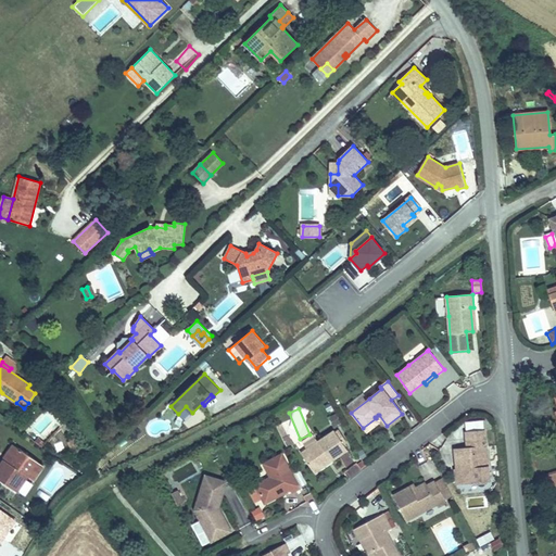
[(340,424),(337,416),(330,419),(335,427),(340,424)]
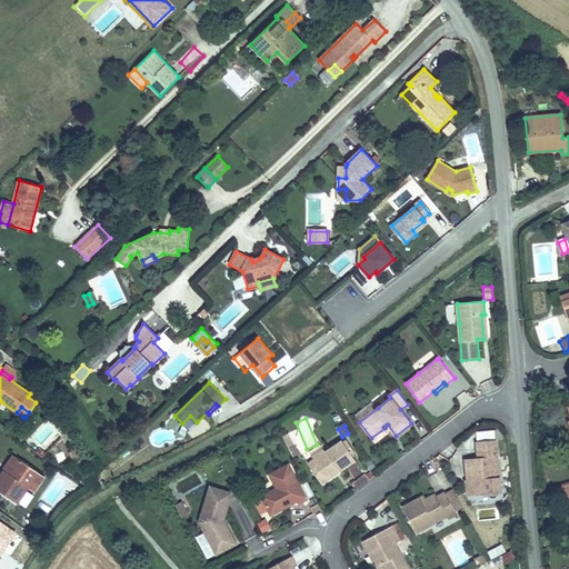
[(388,432),(385,428),(371,438),(375,441),(388,432)]
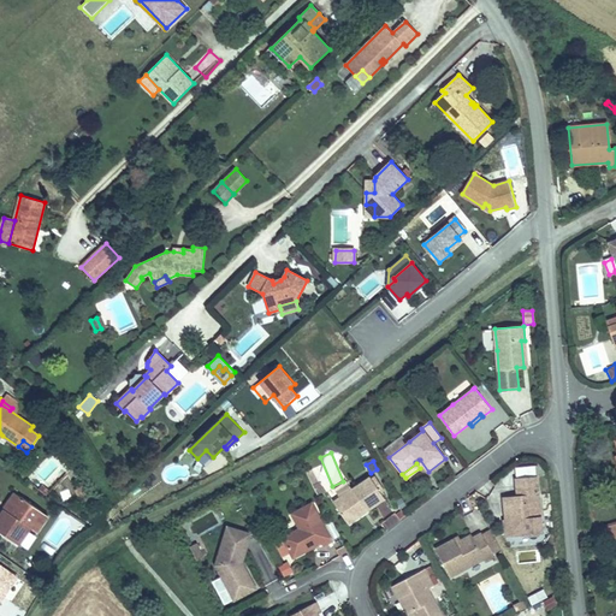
[(311,471),(306,474),(318,493),(323,490),(311,471)]
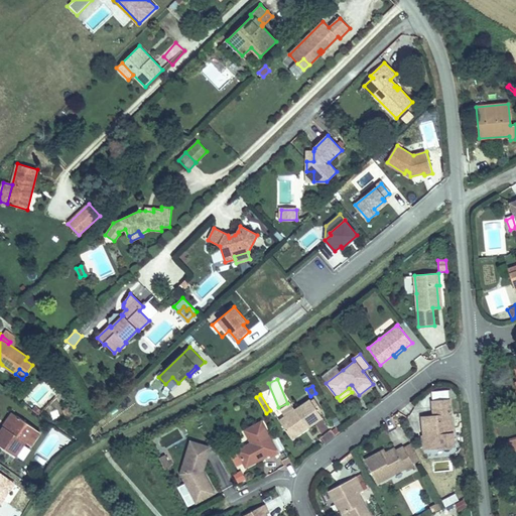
[(318,412),(311,401),(310,399),(280,420),(292,438),(309,427),(308,426),(323,417),(318,412)]
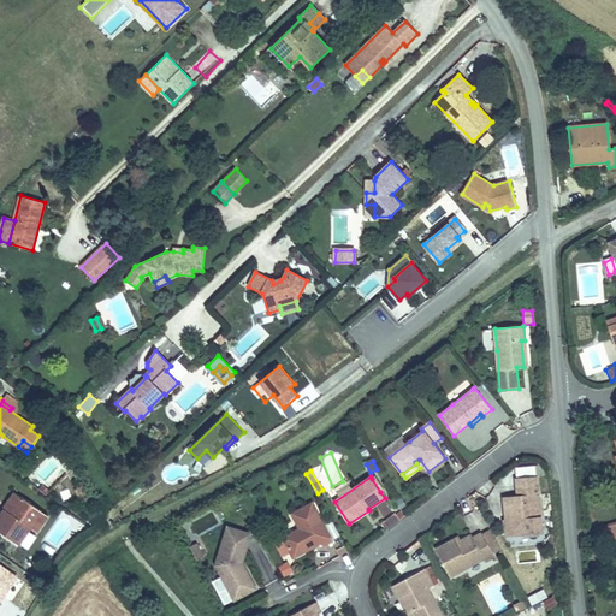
[(374,477),(372,479),(380,492),(384,490),(374,477)]
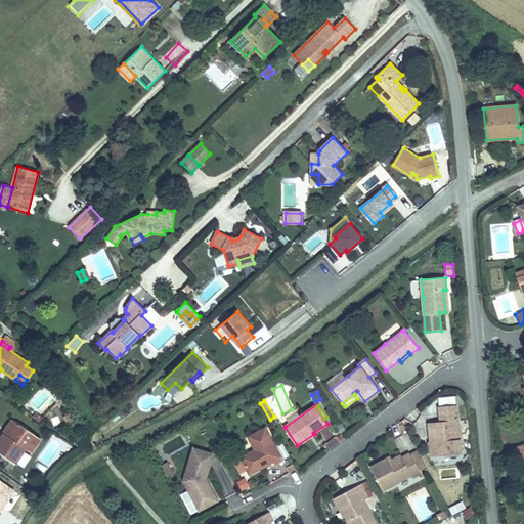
[(456,406),(439,407),(441,423),(436,423),(438,442),(431,443),(429,443),(430,455),(462,452),(456,406)]
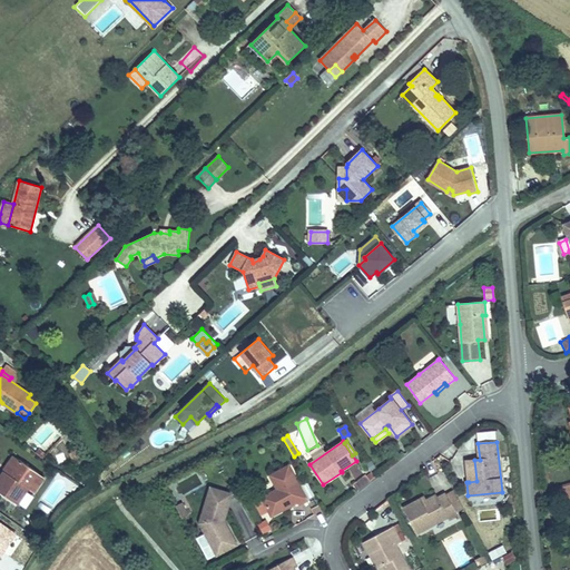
[(82,460),(76,444),(68,448),(71,452),(78,467),(85,464),(82,460)]
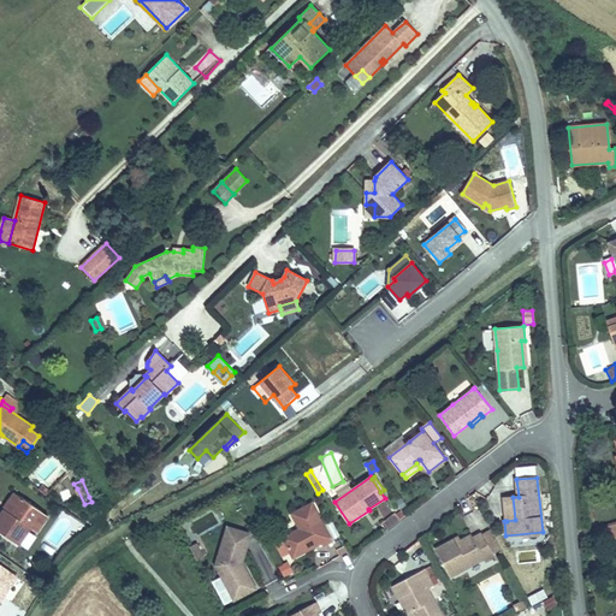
[(49,491),(42,485),(39,490),(45,495),(46,495),(49,491)]
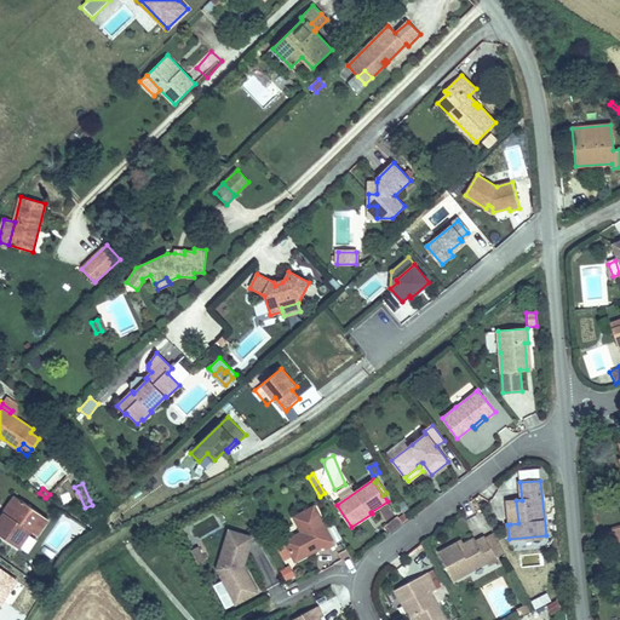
[(10,516),(21,500),(15,497),(4,511),(5,512),(10,516)]
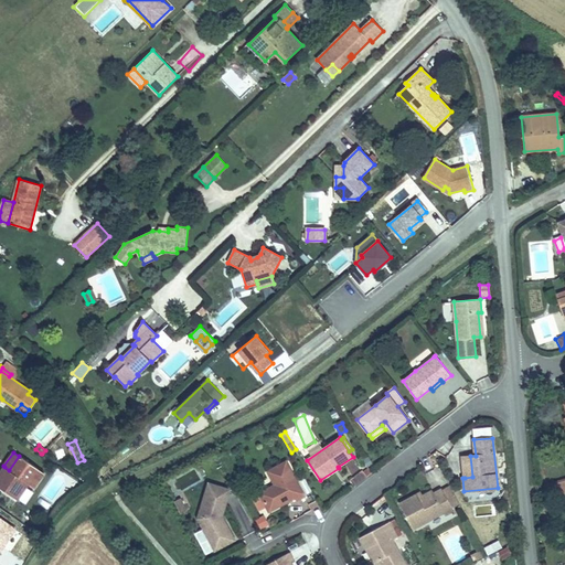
[(19,455),(19,456),(9,470),(4,467),(0,472),(0,487),(18,499),(29,483),(39,469),(19,455)]
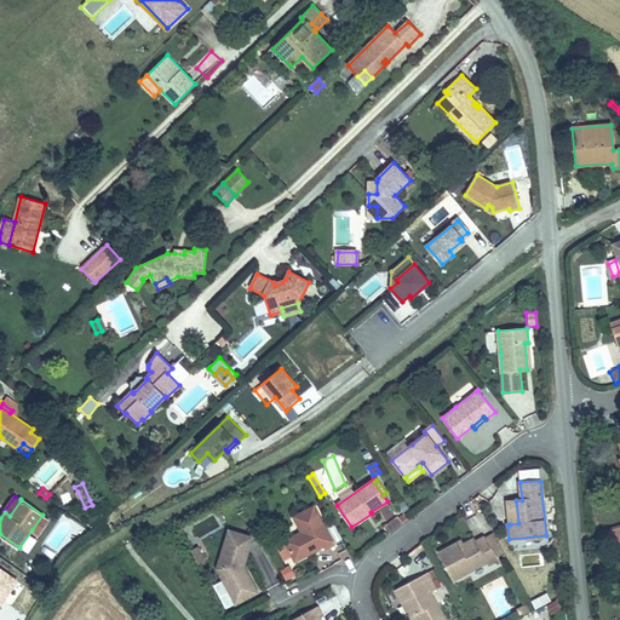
[(518,523),(516,500),(507,501),(510,524),(518,523)]
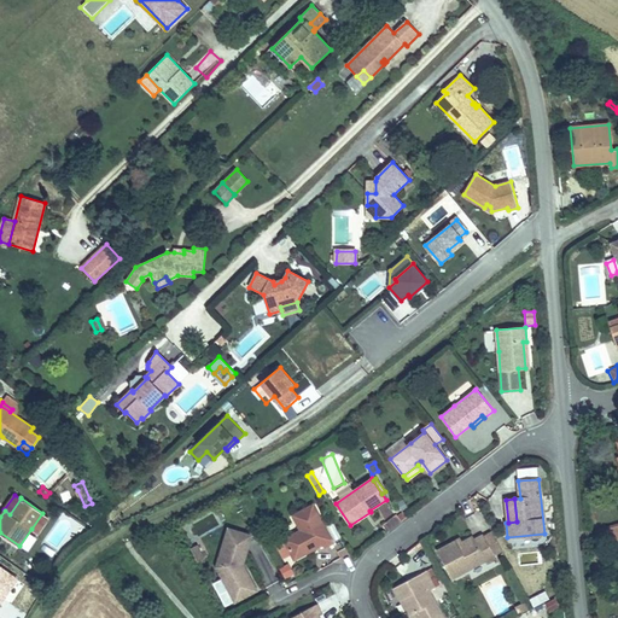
[(321,542),(322,544),(324,547),(333,542),(313,505),(292,516),(301,530),(298,531),(301,537),(286,544),(295,560),(315,548),(314,546),(321,542)]
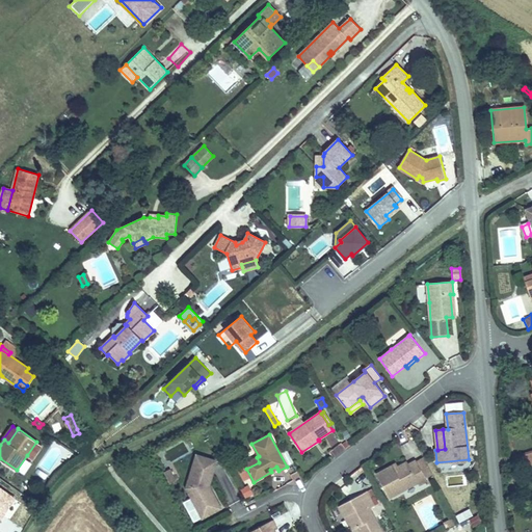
[(32,459),(42,445),(36,442),(27,455),(32,459)]
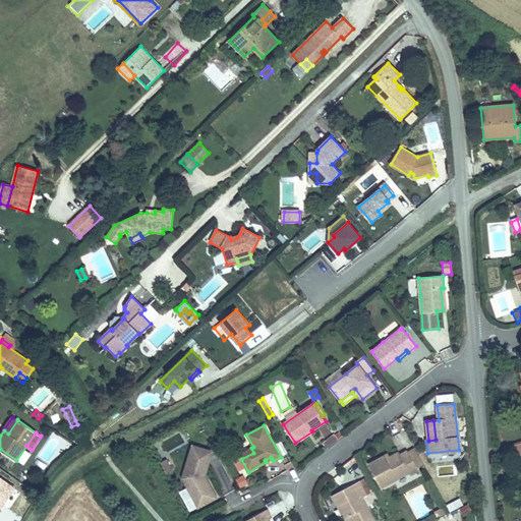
[(205,475),(212,452),(192,446),(183,478),(198,507),(216,498),(205,475)]
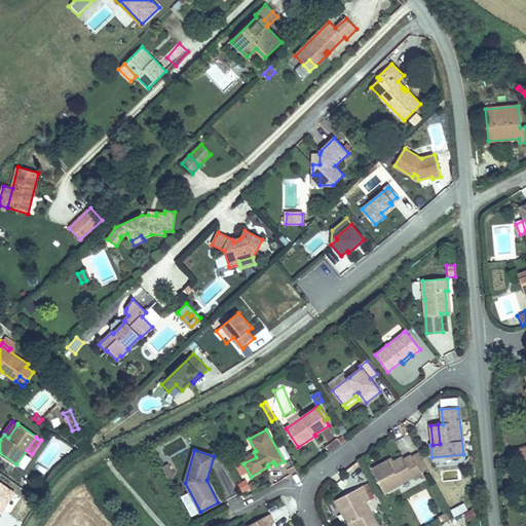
[(256,457),(254,452),(241,459),(243,463),(256,457)]
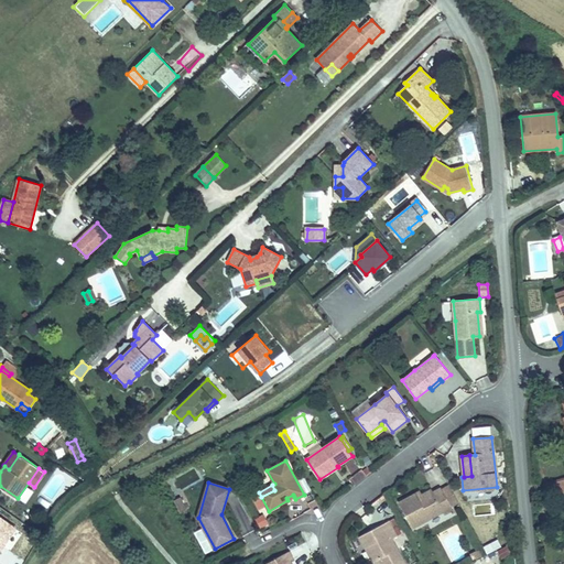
[(458,502),(449,486),(442,489),(451,506),(458,502)]
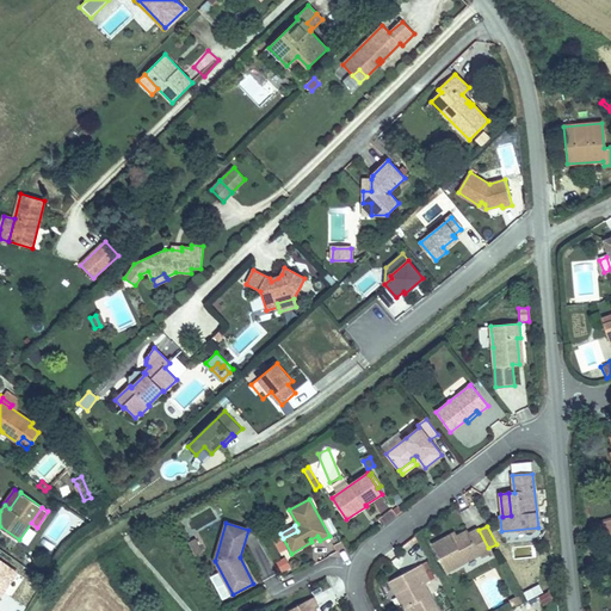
[(488,548),(479,530),(477,529),(469,532),(468,530),(457,536),(452,538),(450,534),(432,544),(446,572),(480,554),(481,556),(489,551),(488,548)]
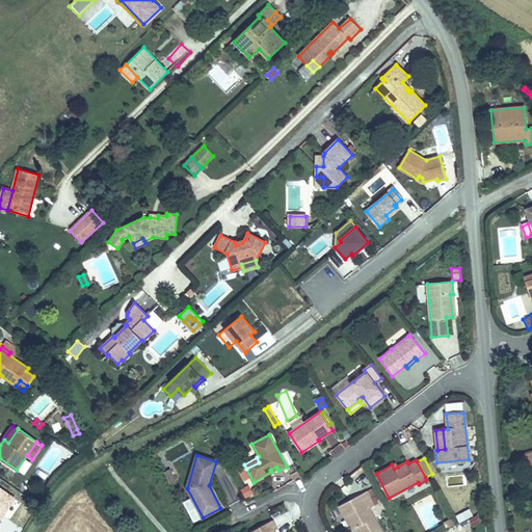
[(240,489),(244,500),(254,495),(248,485),(240,489)]
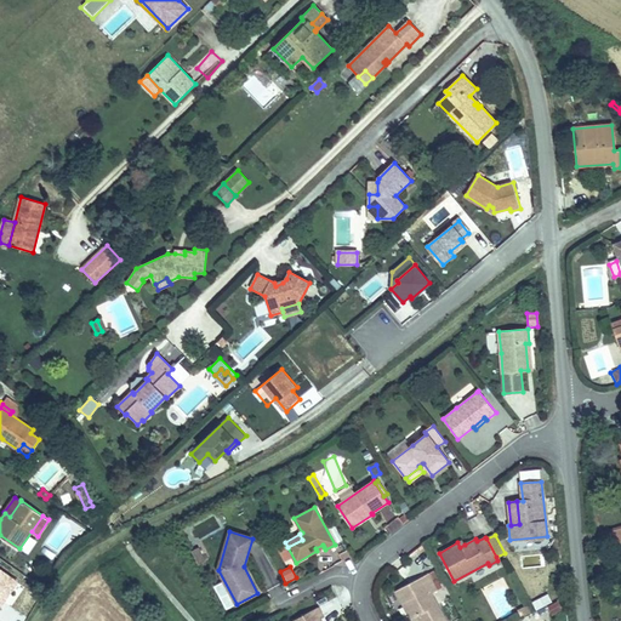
[(419,590),(400,599),(411,620),(417,616),(420,620),(446,620),(438,604),(434,607),(428,596),(432,593),(437,591),(428,574),(414,581),(419,590)]
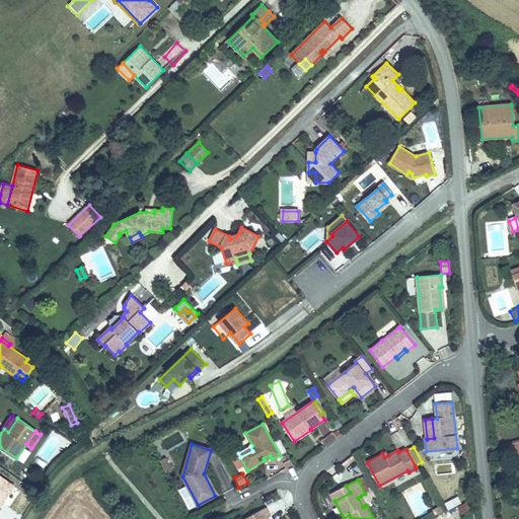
[(350,493),(346,486),(330,494),(335,501),(350,493)]
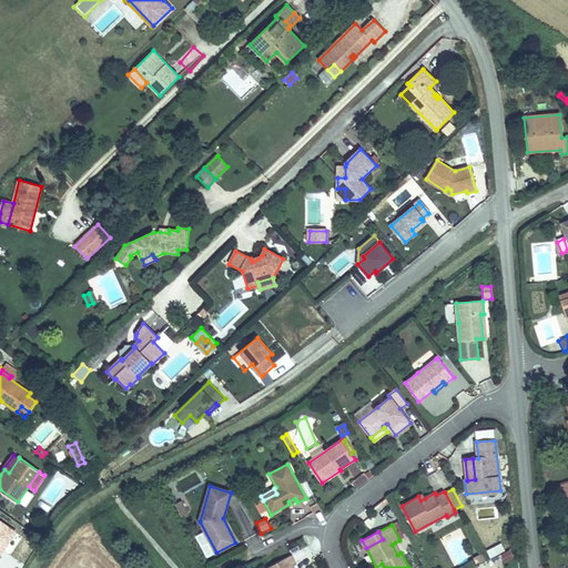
[(488,557),(504,553),(501,545),(486,549),(488,557)]
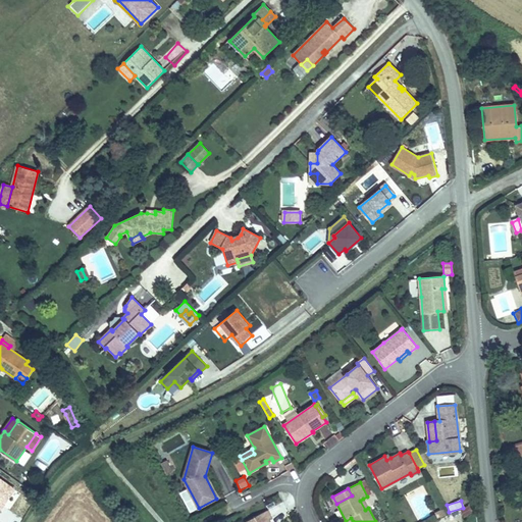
[(469,505),(461,510),(464,516),(472,512),(469,505)]
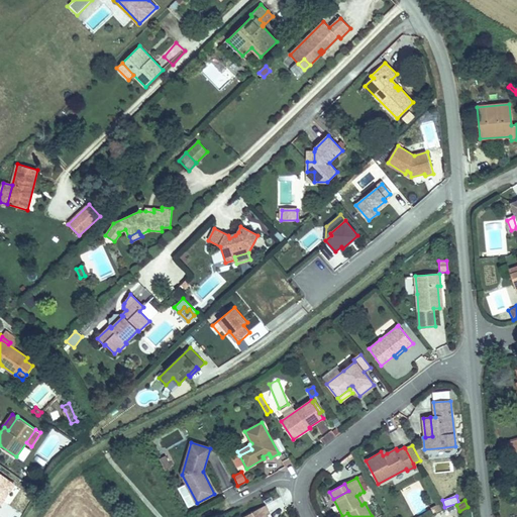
[(443,509),(440,503),(431,508),(434,514),(443,509)]
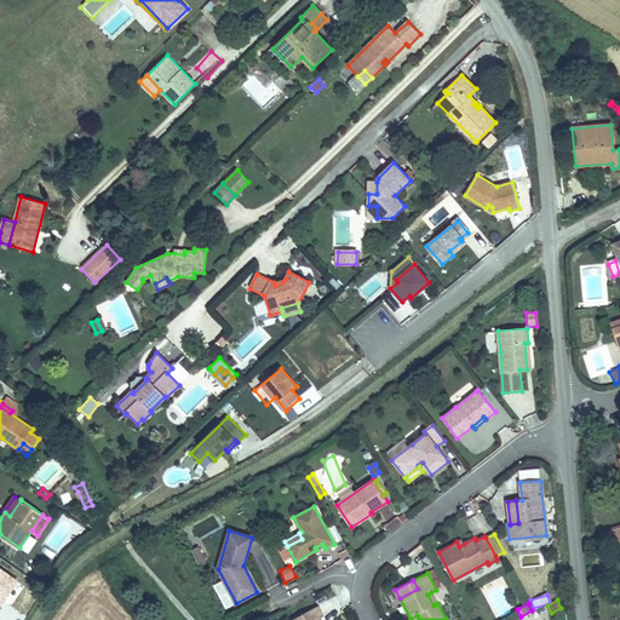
[(317,606),(291,619),(320,619),(319,616),(322,615),(317,606)]
